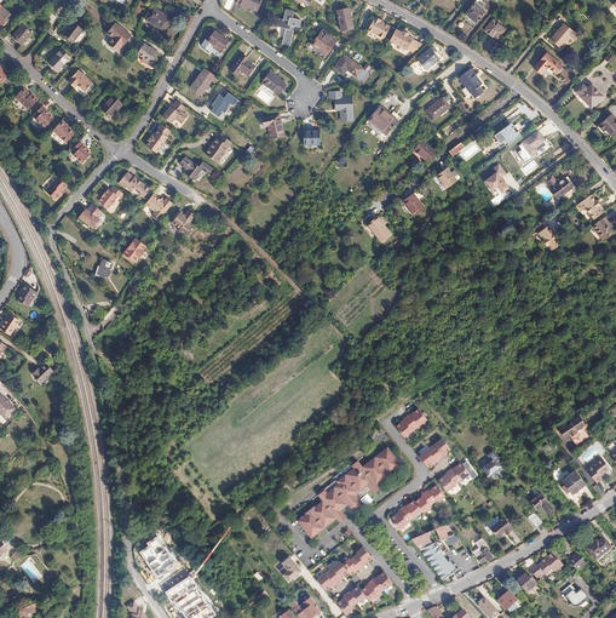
[(254,10),(258,0),(234,0),(234,1),(254,10)]
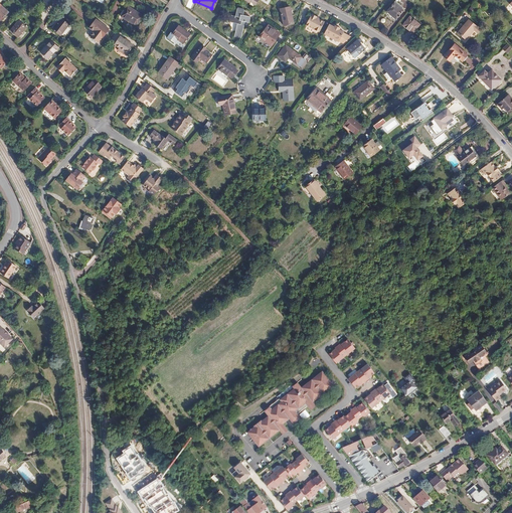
[(267,3),(264,1),(262,0),(248,0),(258,6),(259,5),(260,6),(260,9),(262,10),(267,3)]
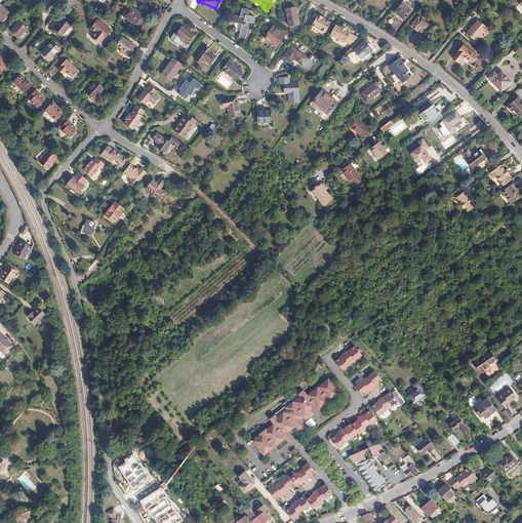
[(279,8),(283,1),(281,0),(273,0),(272,3),(279,8)]
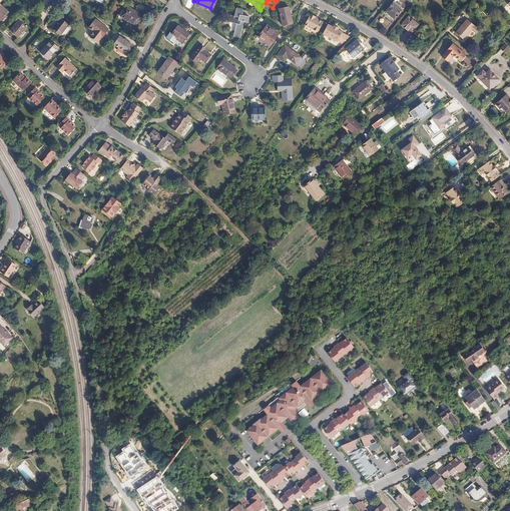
[(390,0),(383,9),(392,17),(399,8),(390,0)]
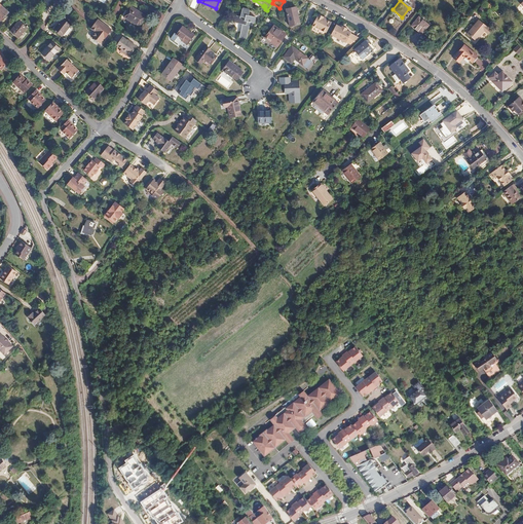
[(144,13),(127,3),(121,14),(138,24),(144,13)]
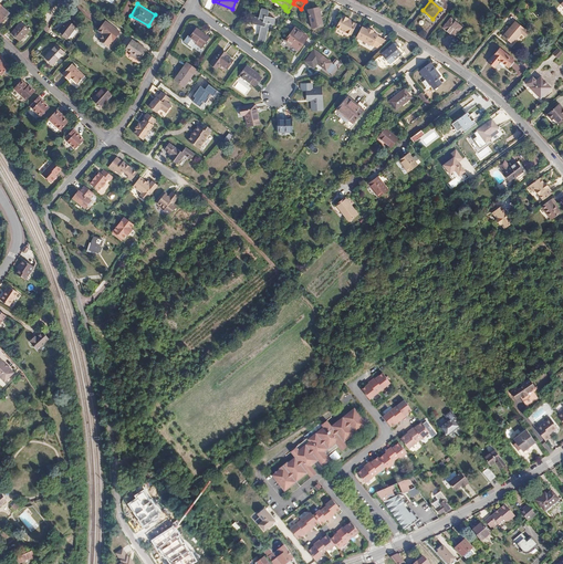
[(325,8),(314,9),(316,28),(327,27),(325,8)]
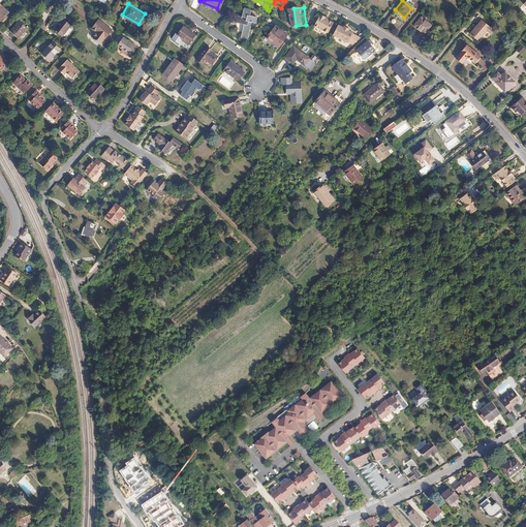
[(237,22),(244,24),(241,37),(249,39),(252,22),(256,23),(257,16),(250,14),(251,9),(243,8),(242,16),(238,16),(237,22)]
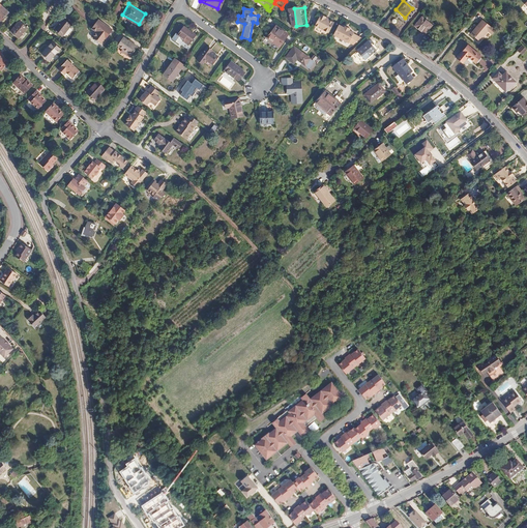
[(429,23),(418,13),(411,23),(421,32),(429,23)]
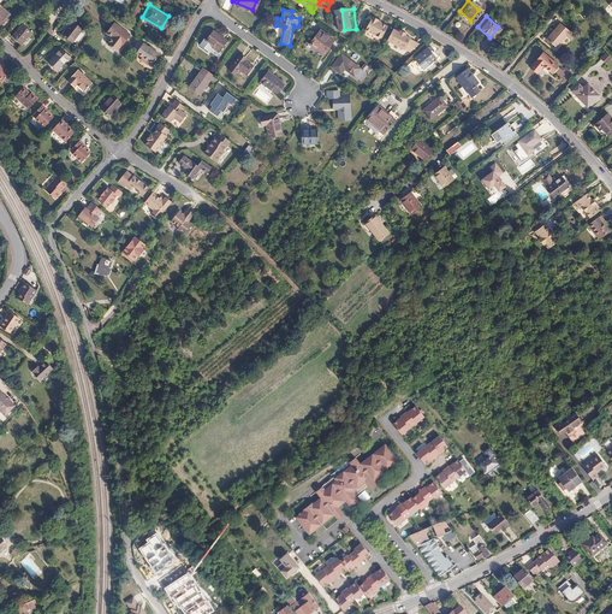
[(379,36),(386,40),(393,28),(384,23),(384,21),(378,18),(370,30),(372,31),(379,36)]
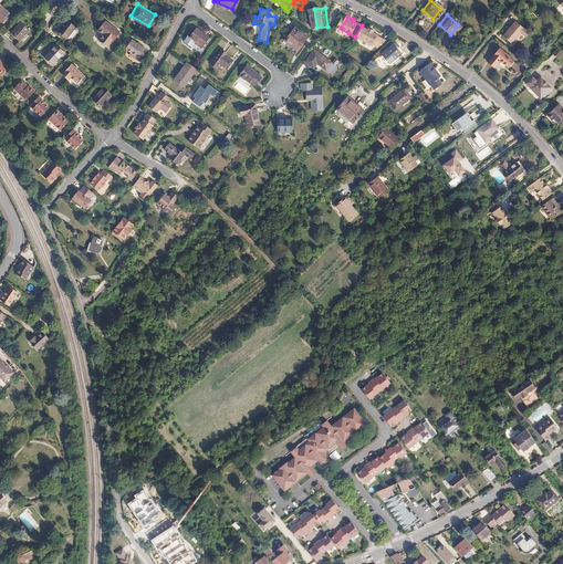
[(527,29),(513,17),(500,32),(509,40),(519,29),(523,33),(527,29)]
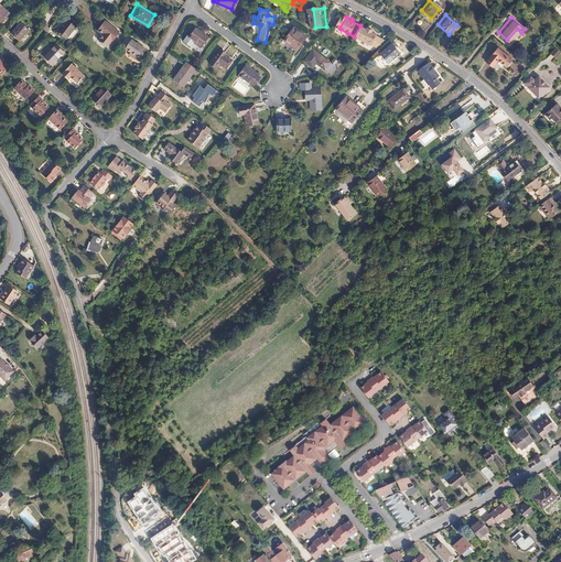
[(75,26),(66,20),(57,32),(66,39),(75,26)]
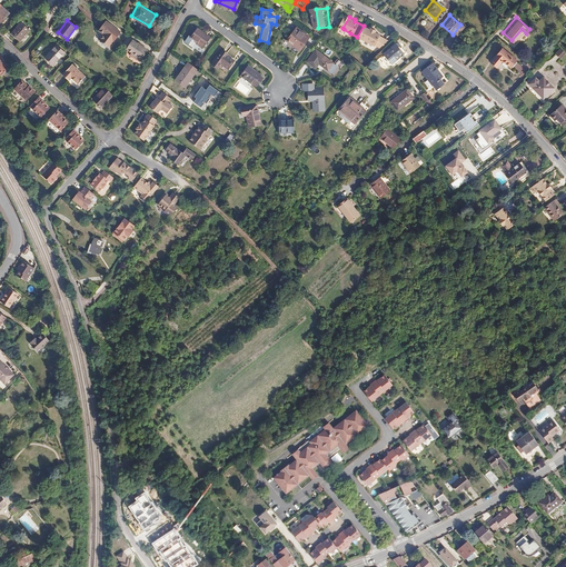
[(30,29),(22,21),(12,32),(20,40),(30,29)]
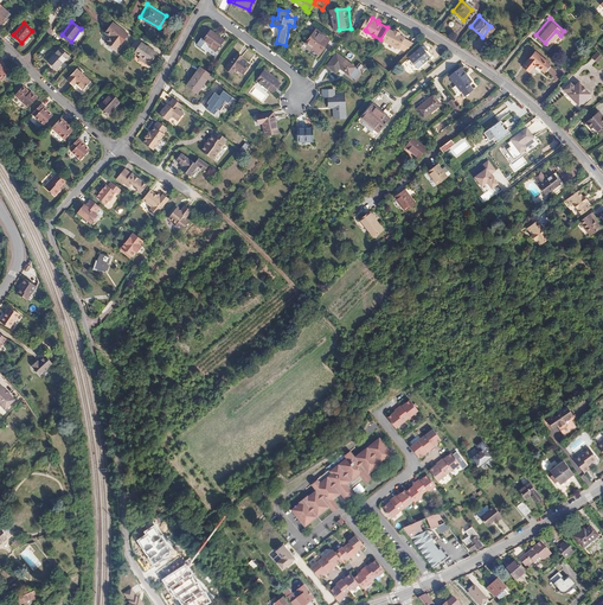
[(103,33),(110,38),(106,44),(116,51),(120,44),(121,45),(128,34),(110,23),(103,33)]
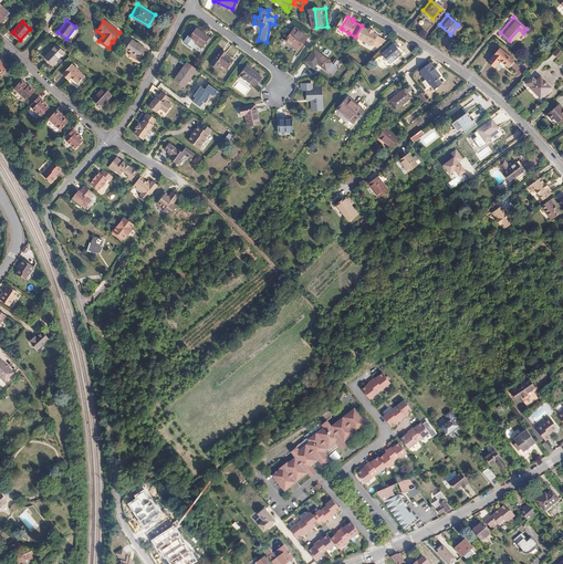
[(374,25),(373,28),(368,24),(362,35),(377,45),(378,43),(384,47),(391,40),(383,35),(384,34),(379,31),(379,30),(374,25)]
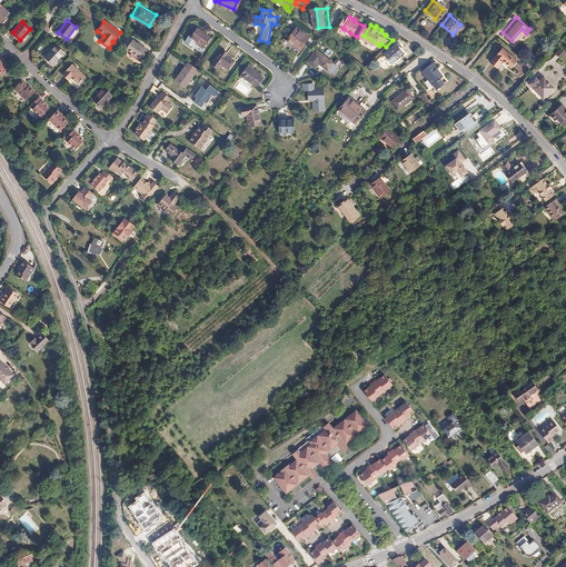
[(309,37),(297,27),(287,41),(293,46),(294,43),(301,50),(305,45),(304,45),(309,37)]
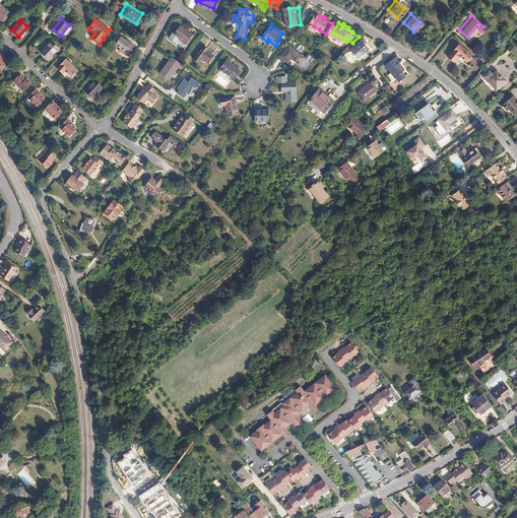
[(180,25),(175,34),(182,39),(181,41),(186,44),(192,35),(180,25)]
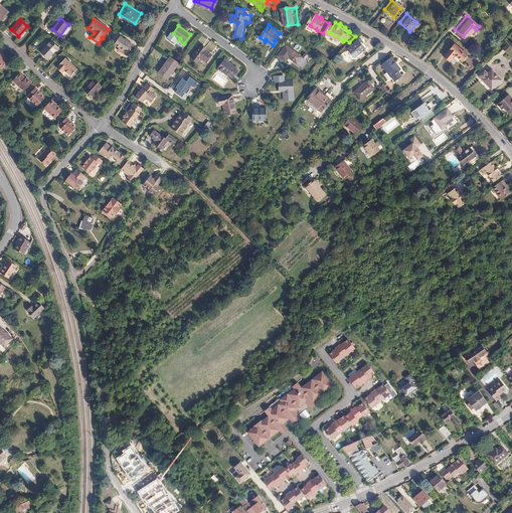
[(122,52),(126,55),(133,45),(121,36),(115,44),(123,50),(122,52)]
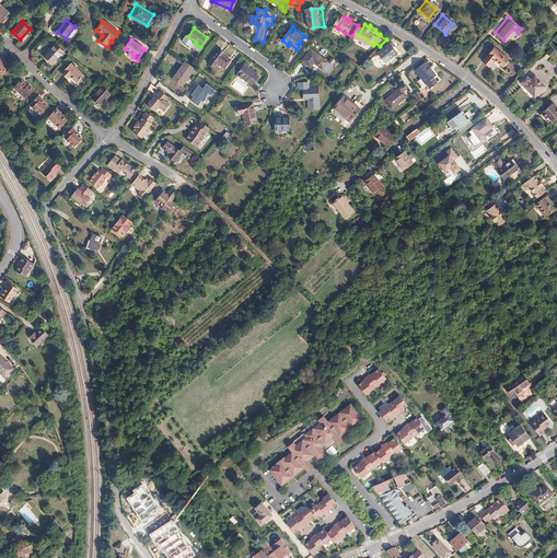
[(381,54),(390,62),(403,50),(398,44),(395,47),(392,44),(381,54)]
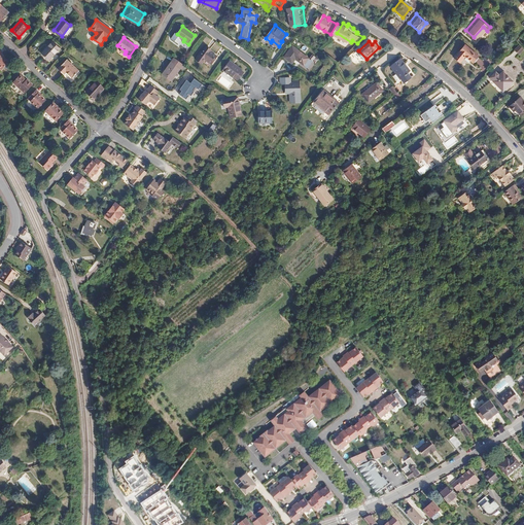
[(59,48),(51,42),(41,55),(48,61),(59,48)]
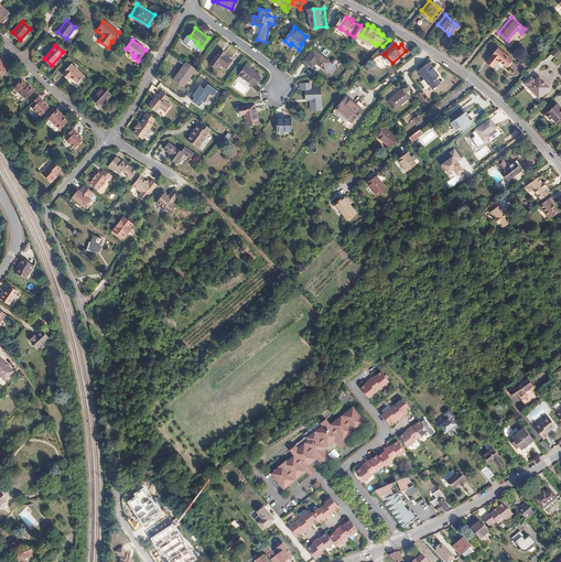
[(509,57),(495,45),(484,58),(491,63),(495,57),(503,64),(509,57)]
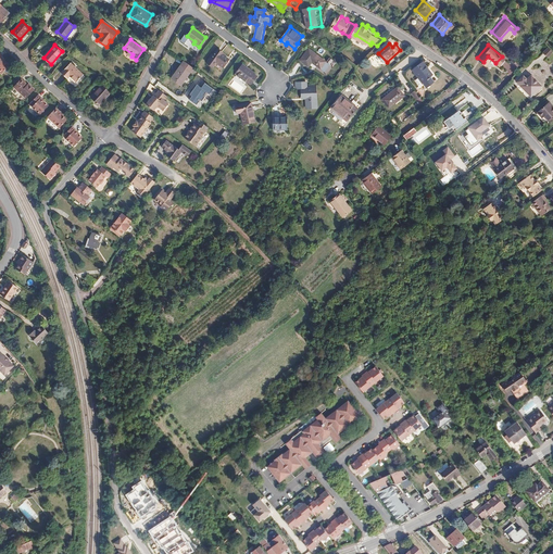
[(540,50),(545,55),(551,50),(545,45),(540,50)]
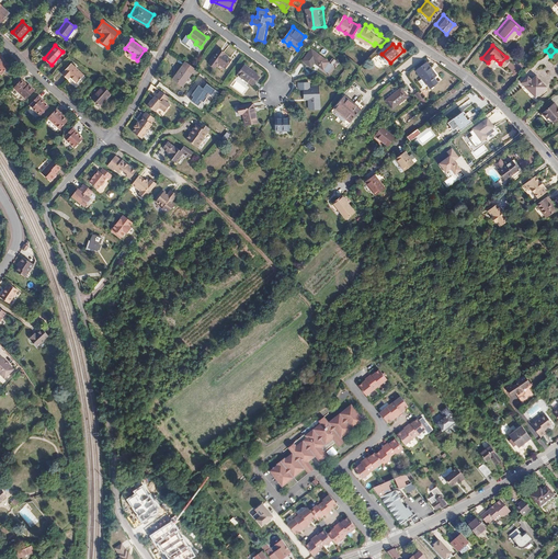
[(225,53),(219,48),(216,55),(213,58),(212,57),(208,61),(211,63),(209,64),(211,64),(211,65),(213,67),(214,66),(215,67),(218,61),(225,67),(231,59),(224,54),(225,53)]
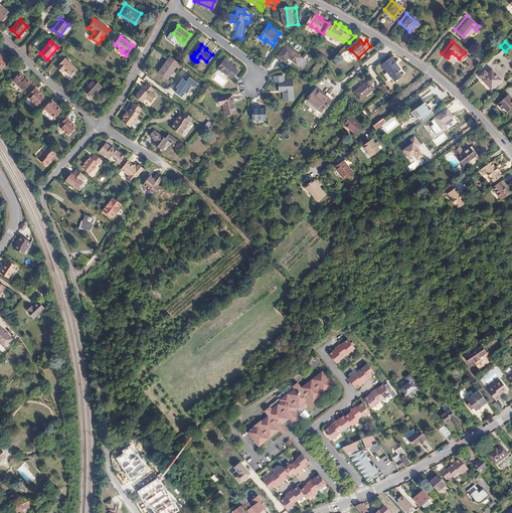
[(298,64),(303,58),(286,45),(278,56),(286,62),(289,58),(298,64)]
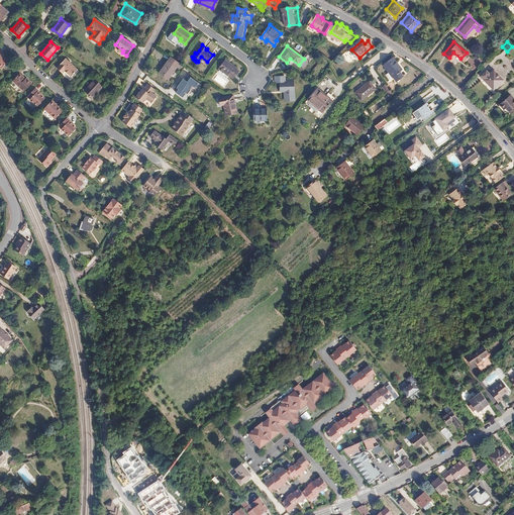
[(1,50),(0,49),(0,65),(2,67),(8,59),(0,52),(1,50)]
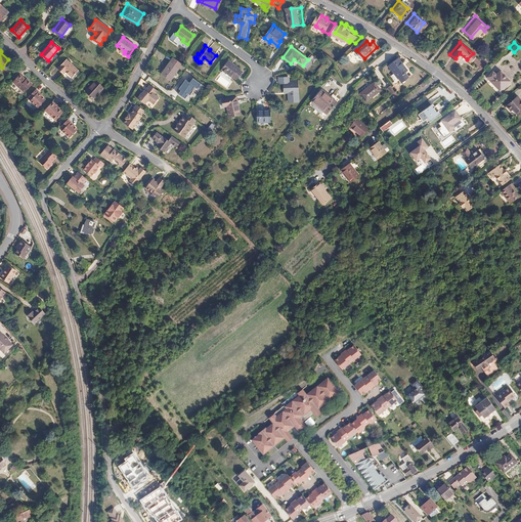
[(475,56),(471,60),(477,68),(481,63),(475,56)]
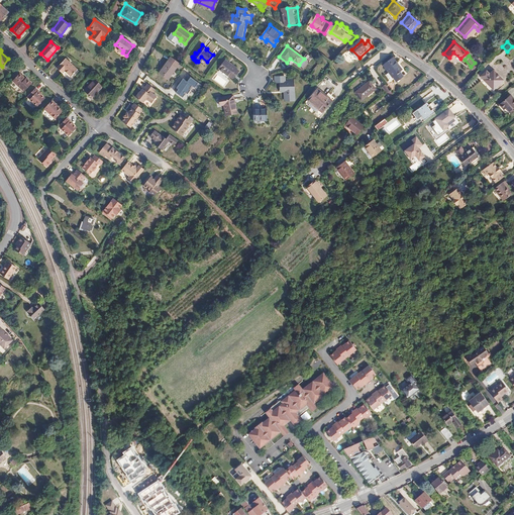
[(159,73),(168,80),(180,63),(171,57),(159,73)]
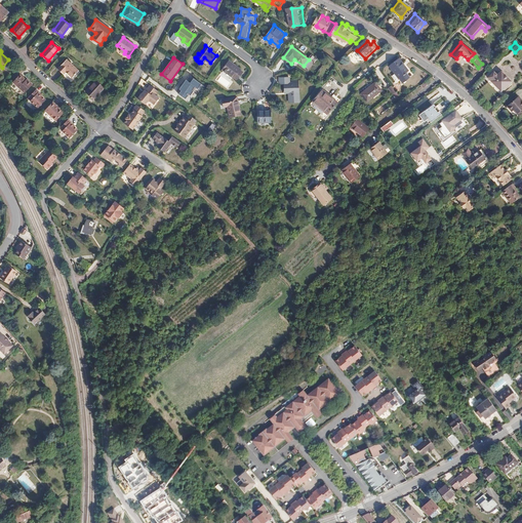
[(73,77),(79,71),(68,59),(58,68),(64,73),(66,71),(73,77)]
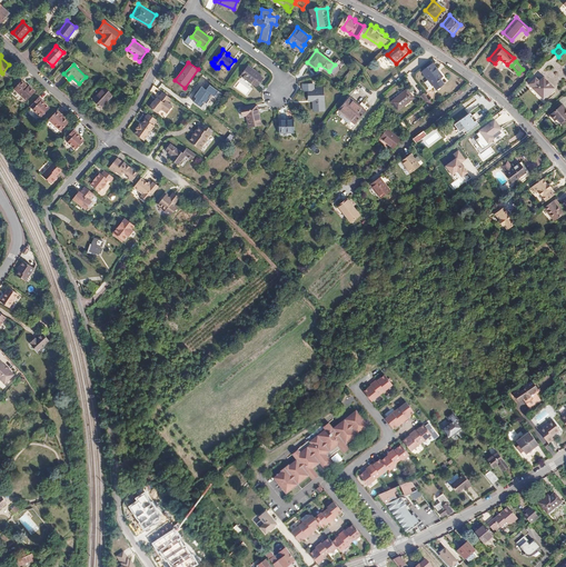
[(434,86),(444,78),(433,65),(423,72),(434,86)]
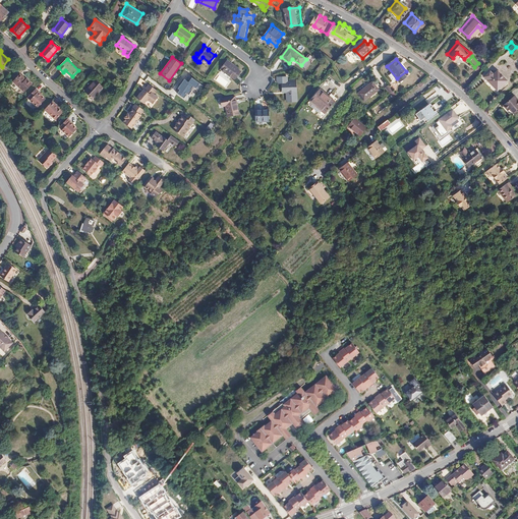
[(235,78),(241,71),(237,68),(238,68),(227,60),(221,68),(232,76),(235,78)]
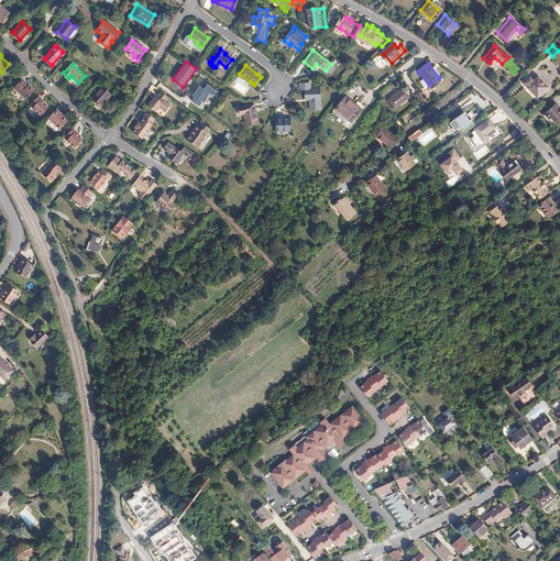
[(545,85),(535,74),(524,85),(535,96),(545,85)]
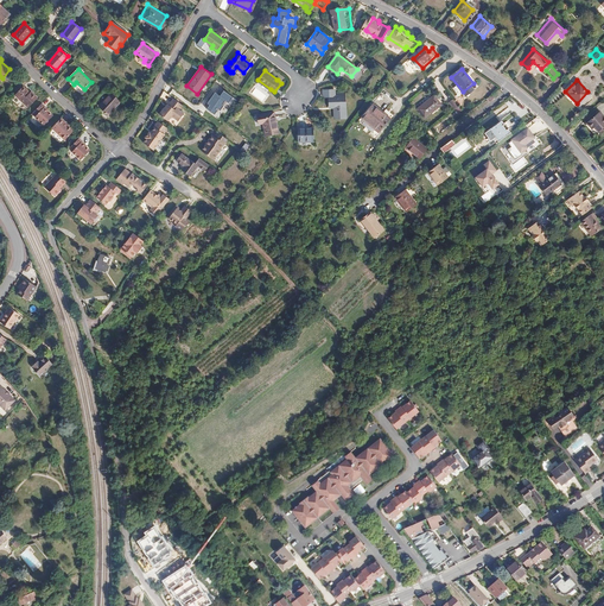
[(35,93),(32,95),(30,92),(23,86),(14,93),(29,106),(38,96),(35,93)]
